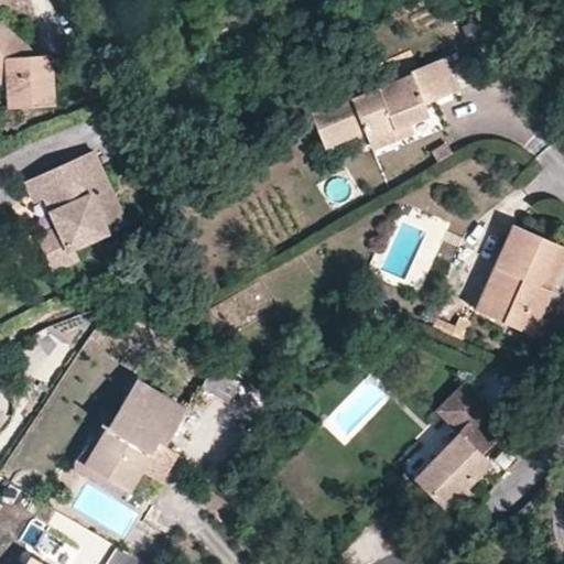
[(0,72),(7,79),(8,90),(9,106),(55,104),(52,55),(38,55),(26,56),(19,47),(24,42),(0,19),(0,72)]
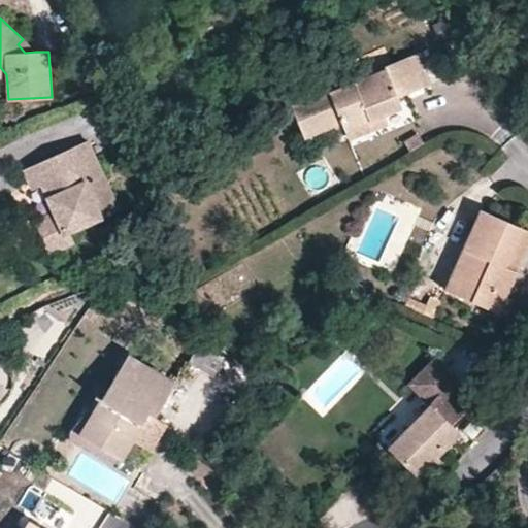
[(35,52),(23,39),(18,44),(25,53),(35,52)]
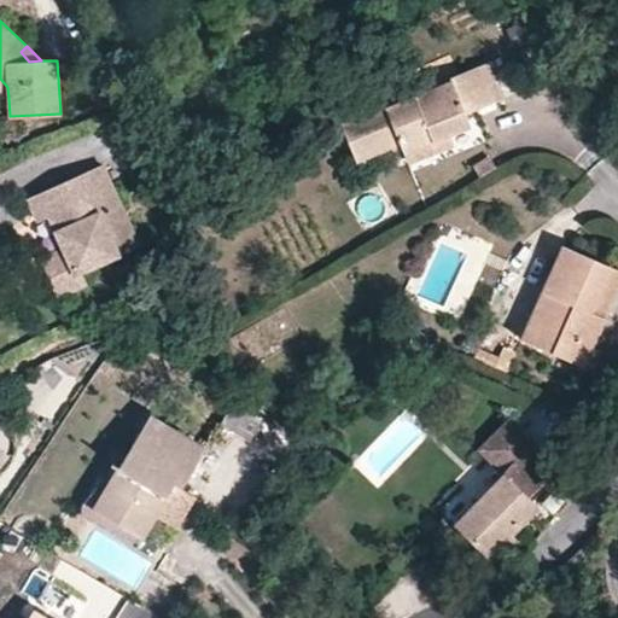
[(404,153),(404,155),(449,138),(470,128),(466,115),(502,99),(488,64),(452,79),(453,82),(390,110),(386,104),(342,122),(356,162),(391,150),(401,145),(404,153)]
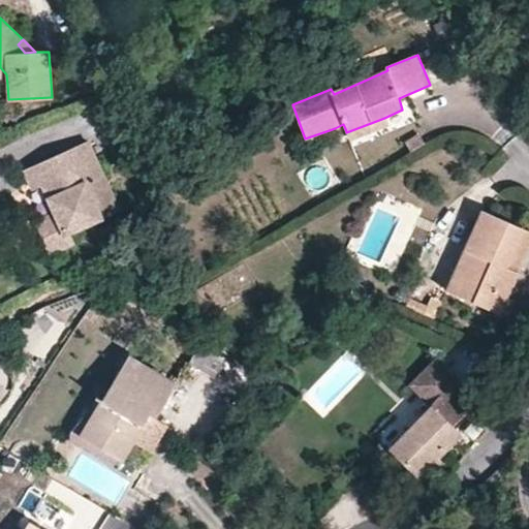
[(351,143),(390,127),(384,118),(346,132),(351,143)]
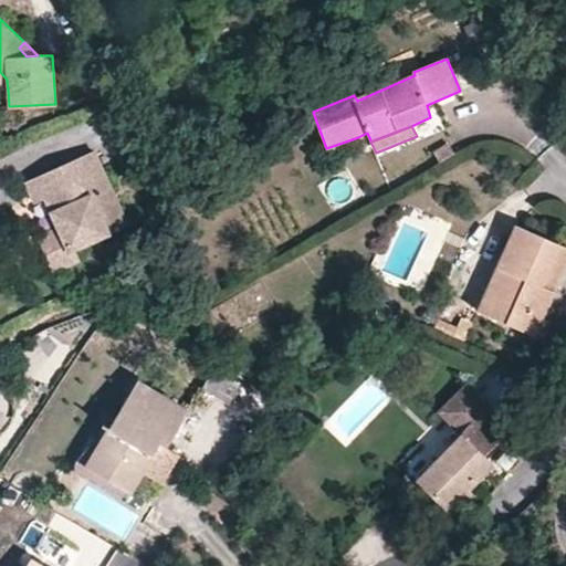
[(360,144),(370,140),(367,133),(358,137),(360,144)]
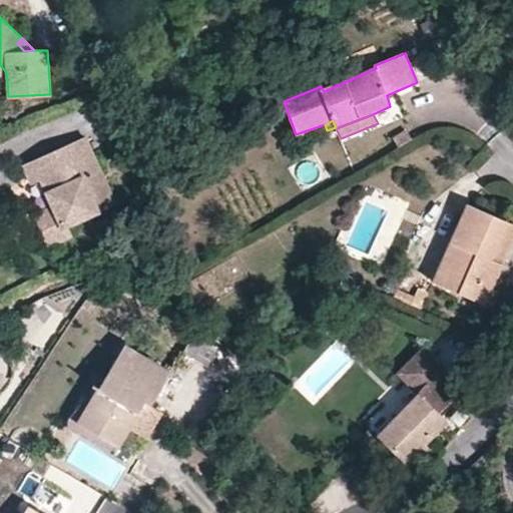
[(40,189),(48,184),(64,208),(46,220),(64,249),(86,234),(81,226),(108,209),(88,177),(104,167),(85,137),(29,172),(40,189)]
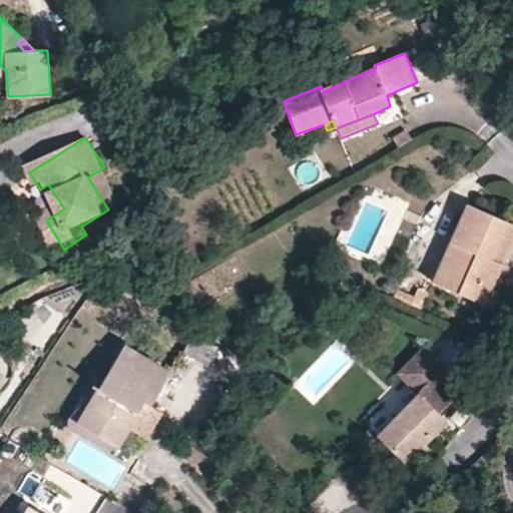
[(104,167),(88,177),(108,209),(124,198),(104,167)]
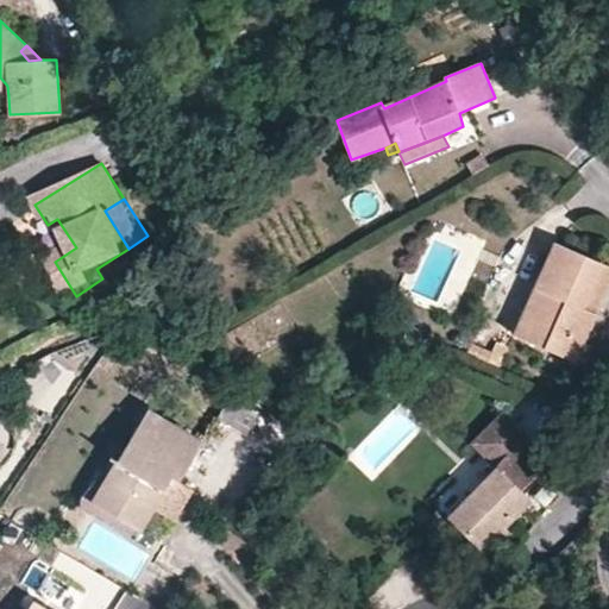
[(548,292),(531,340),(577,359),(596,314),(584,307),(603,264),(556,243),(535,287),(548,292)]
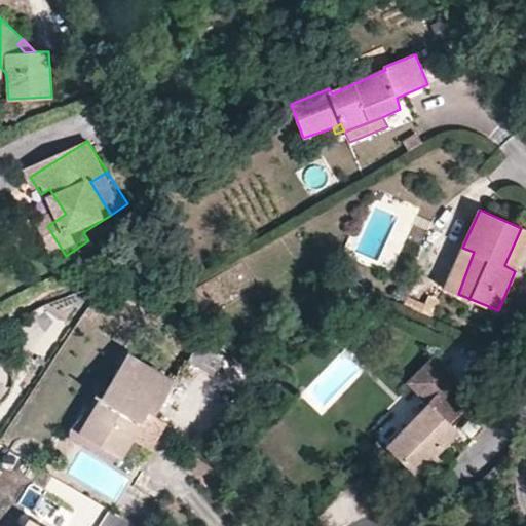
[(504,265),(515,271),(525,245),(525,230),(521,228),(504,265)]
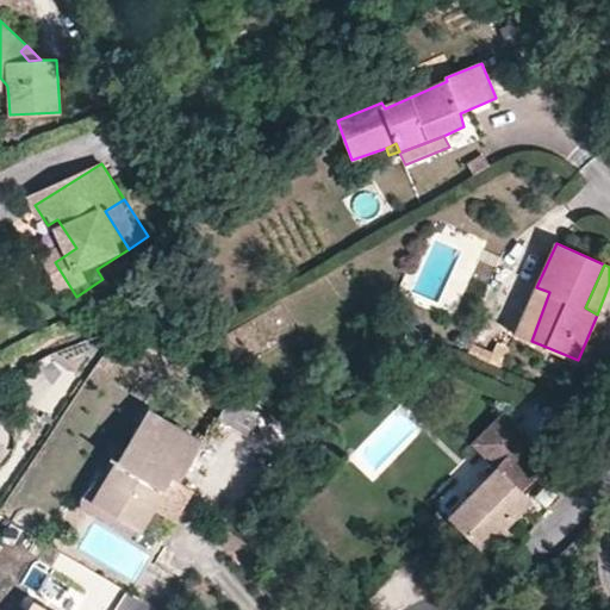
[(516,334),(531,341),(549,292),(536,287),(516,334)]
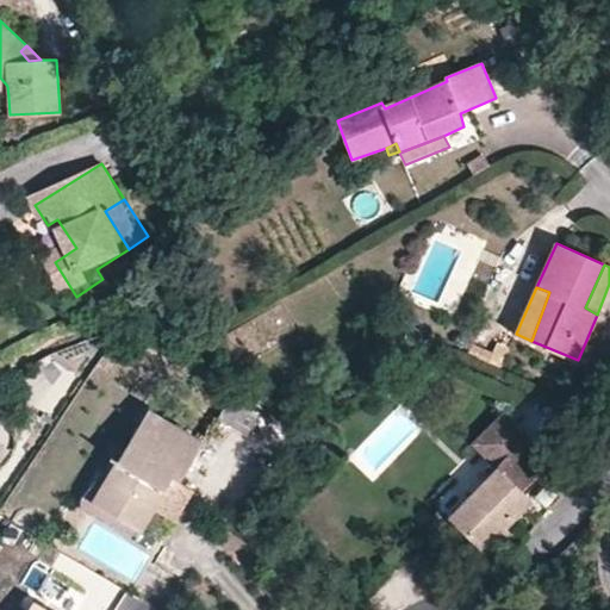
[(475,346),(471,355),(500,368),(508,348),(499,344),(496,353),(475,346)]
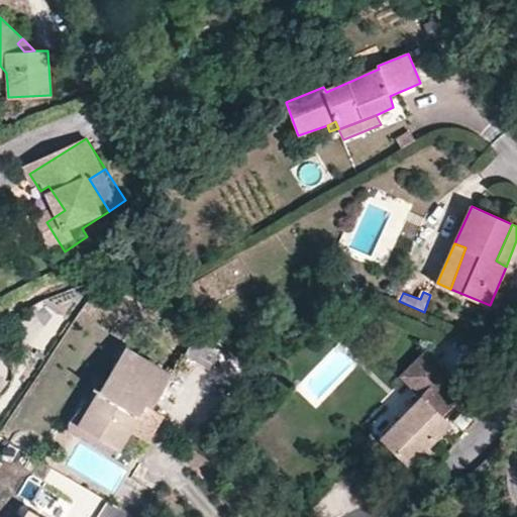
[(223,347),(201,326),(185,354),(210,369),(223,347)]
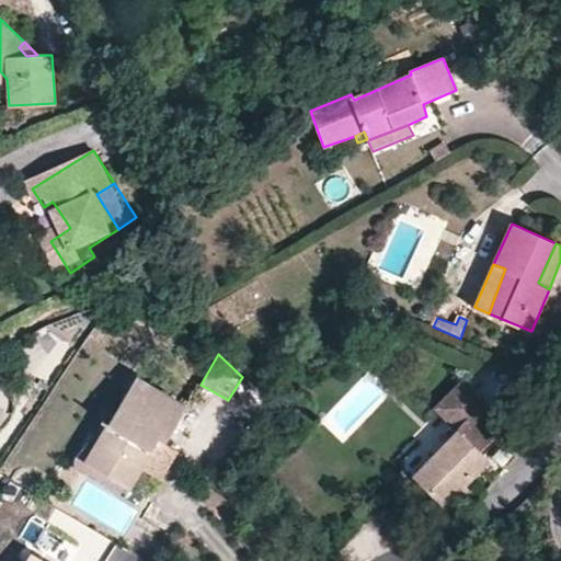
[(151,434),(160,437),(167,442),(189,407),(138,377),(86,460),(129,488),(142,467),(152,450),(145,447),(151,434)]
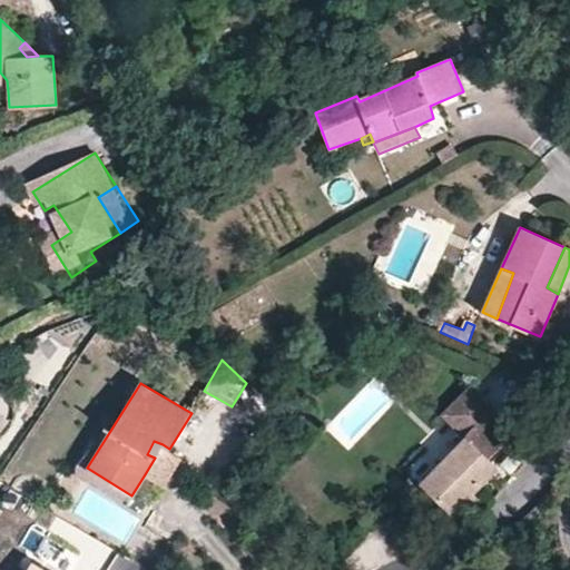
[(482,419),(489,411),(464,390),(445,411),(461,425),(455,432),(464,440),(467,439),(488,460),(505,440),(482,419)]
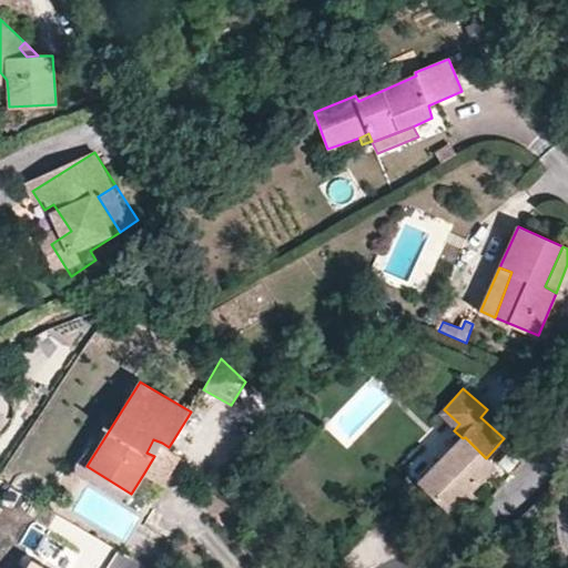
[(459,424),(444,409),(437,416),(454,430),(459,424)]
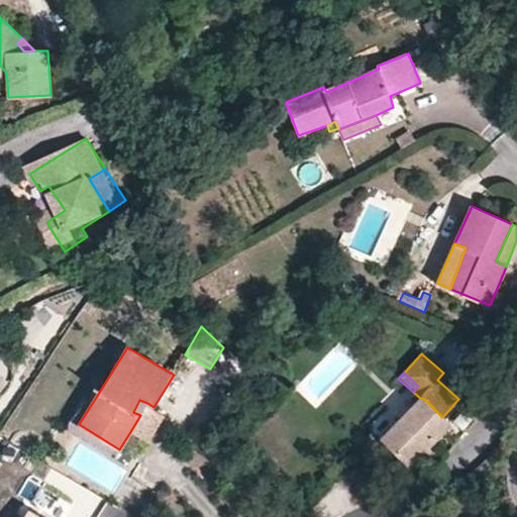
[(464,392),(443,373),(437,380),(458,399),(464,392)]
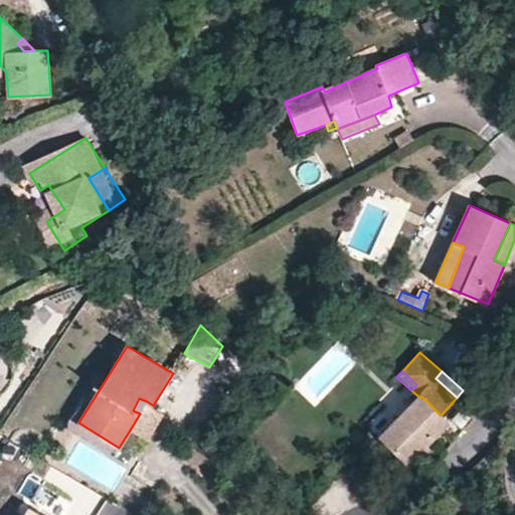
[(0,394),(9,383),(0,375),(0,394)]
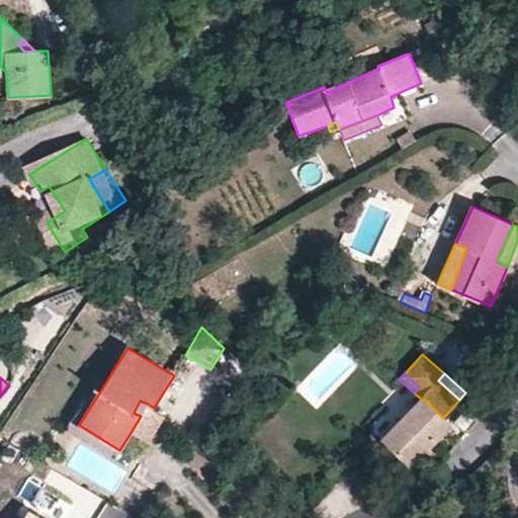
[(382,440),(398,453),(418,472),(435,454),(430,449),(451,426),(443,418),(424,399),(422,400),(382,440)]
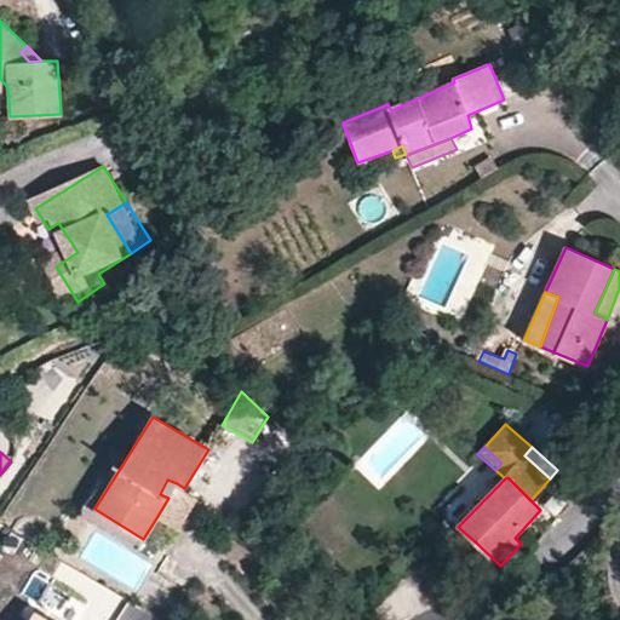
[(168,498),(177,483),(167,480),(160,494),(168,498)]
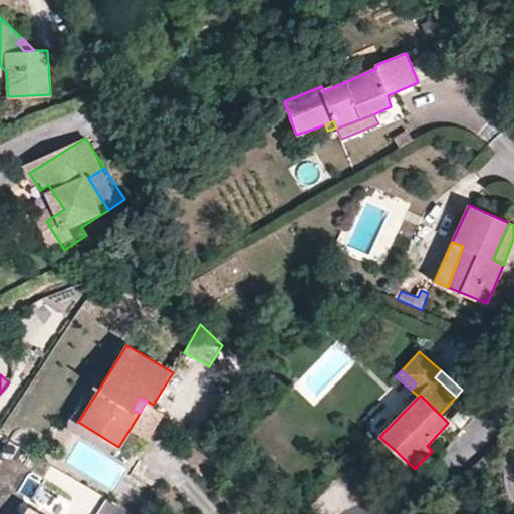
[(153,405),(147,401),(140,413),(131,428),(148,438),(164,412),(153,405)]
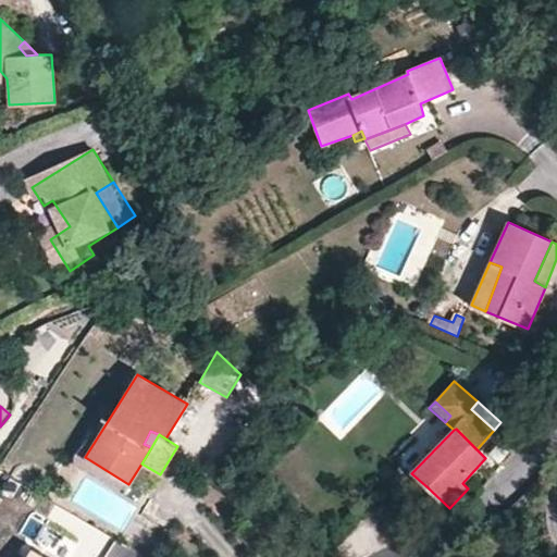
[(0,516),(23,530),(44,497),(9,475),(0,489),(0,516)]
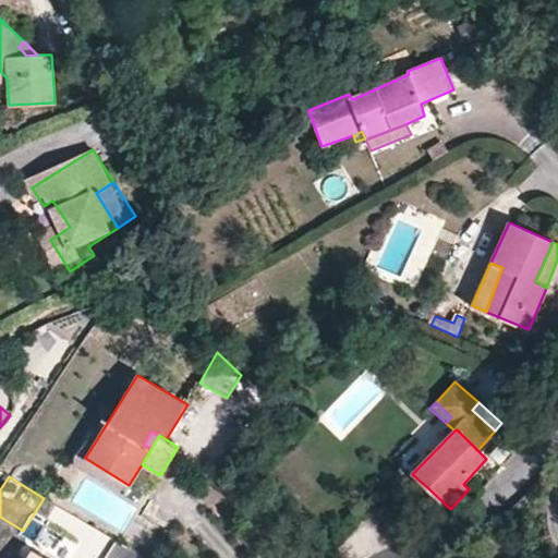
[(405,534),(393,521),(386,529),(398,542),(405,534)]
